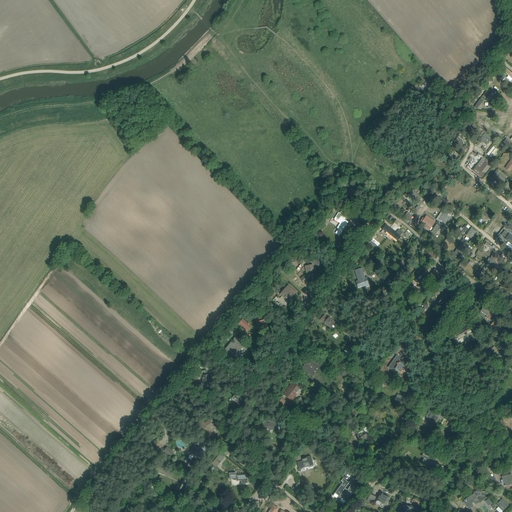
[(503,81),(499,78),(493,89),(498,91),(503,81)]
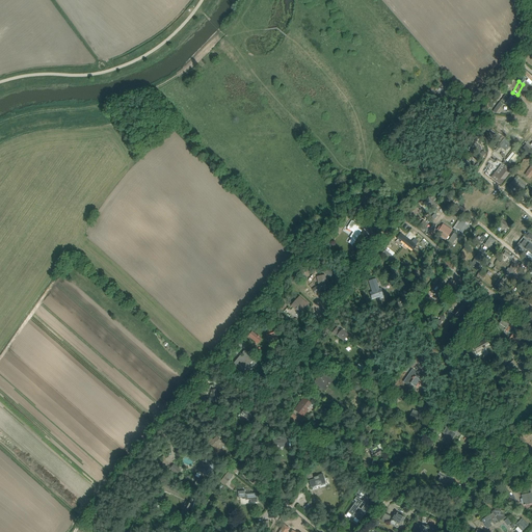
[(512,108),(517,100),(512,97),(507,105),(512,108)]
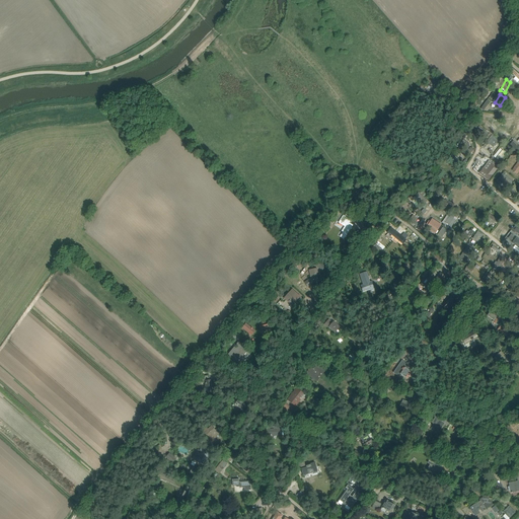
[(516,94),(510,96),(512,103),(518,102),(516,94)]
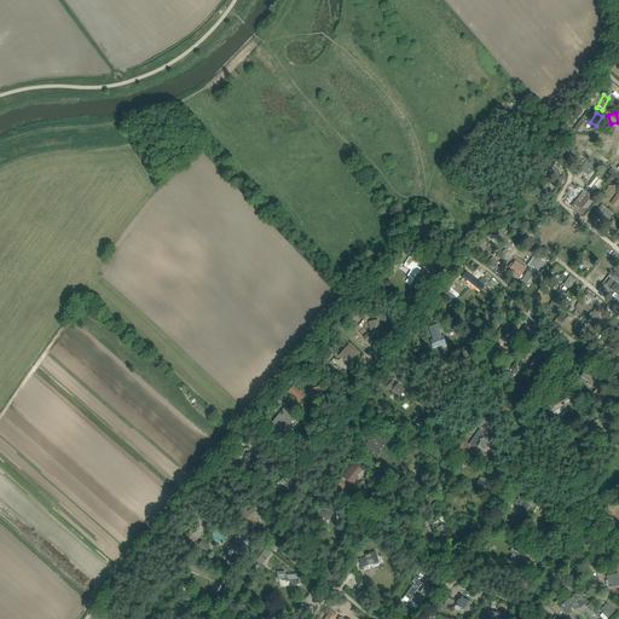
[(579,133),(586,122),(583,120),(576,131),(579,133)]
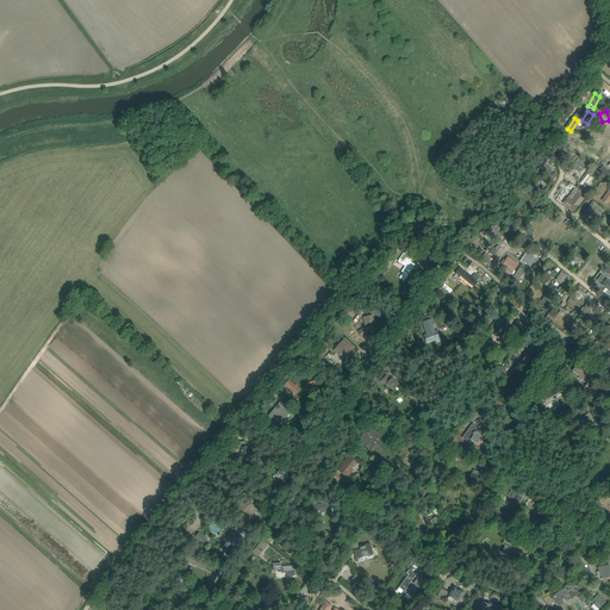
[(596,153),(602,154),(605,142),(599,141),(596,153)]
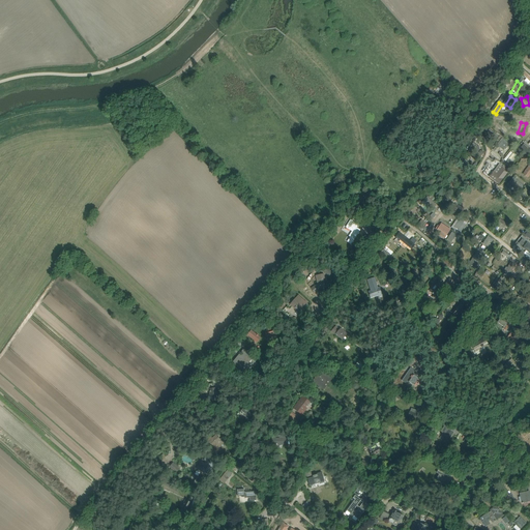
[(510,134),(507,138),(514,145),(520,140),(516,136),(514,138),(510,134)]
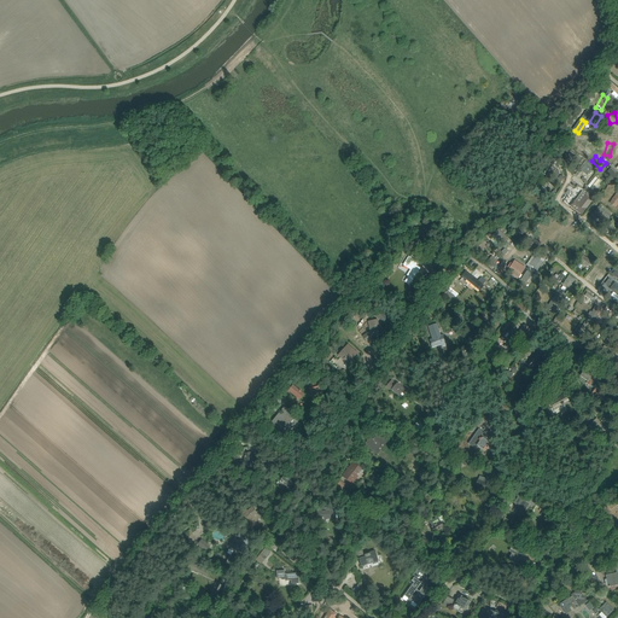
[(587,162),(581,172),(587,174),(588,172),(592,175),(596,168),(587,162)]
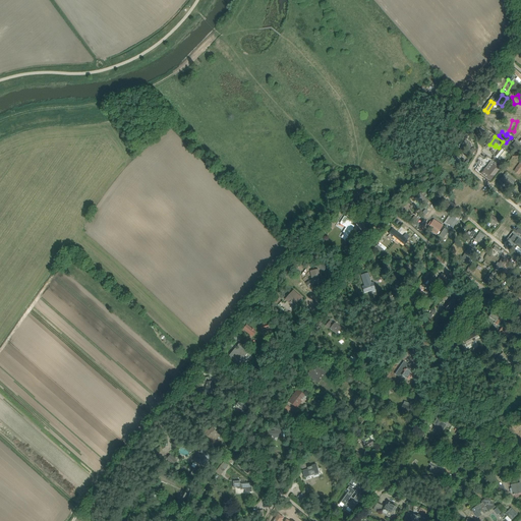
[(502,162),(508,154),(504,150),(497,158),(502,162)]
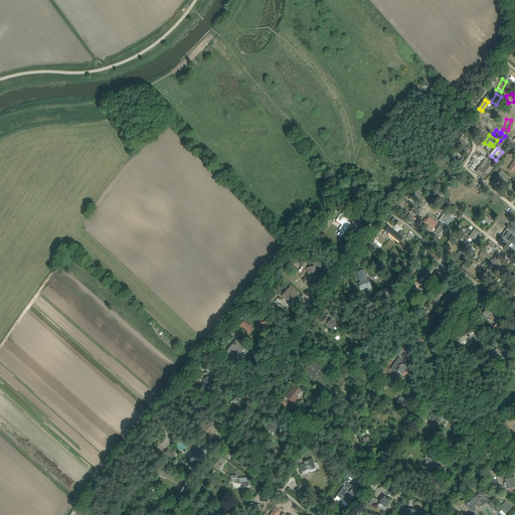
[(487,180),(496,167),(486,160),(477,173),(487,180)]
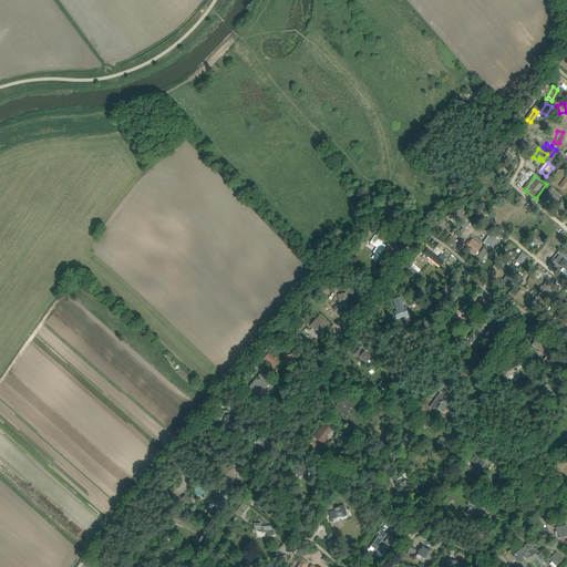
[(555,191),(545,197),(550,206),(562,199),(555,191)]
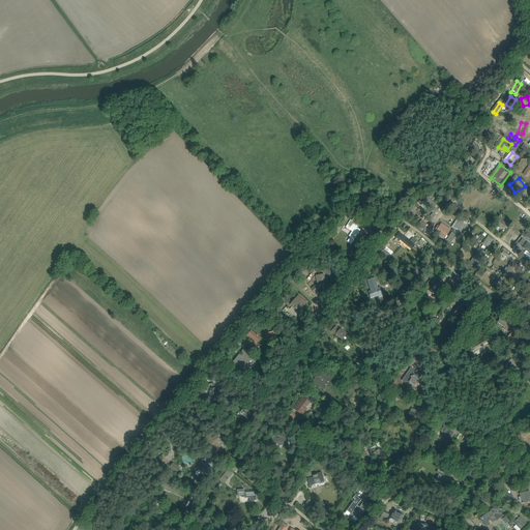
[(476,214),(478,210),(482,212),(487,205),(478,200),(471,211),(476,214)]
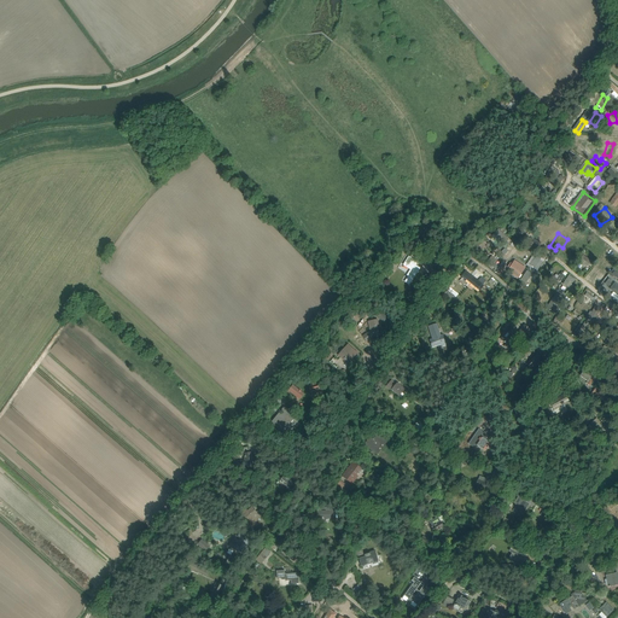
[(522,249),(516,257),(523,262),(530,254),(522,249)]
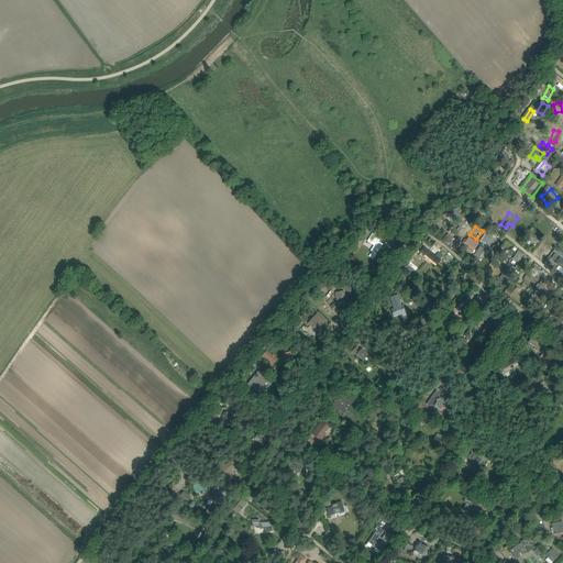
[(560,244),(554,240),(558,235),(553,232),(548,239),(558,247),(560,244)]
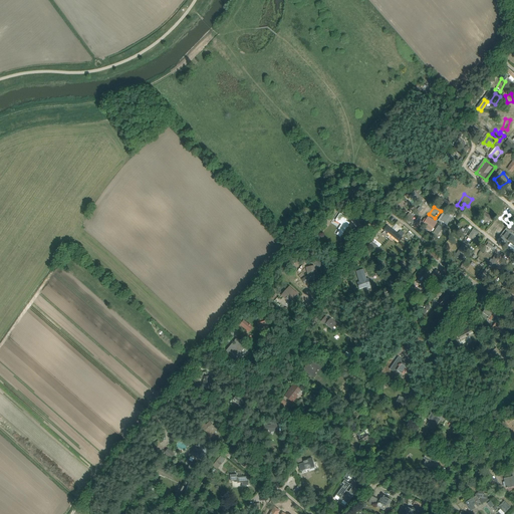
[(334,221),(341,225),(338,229),(339,230),(336,235),(340,237),(349,223),(346,221),(348,218),(339,213),(334,221)]
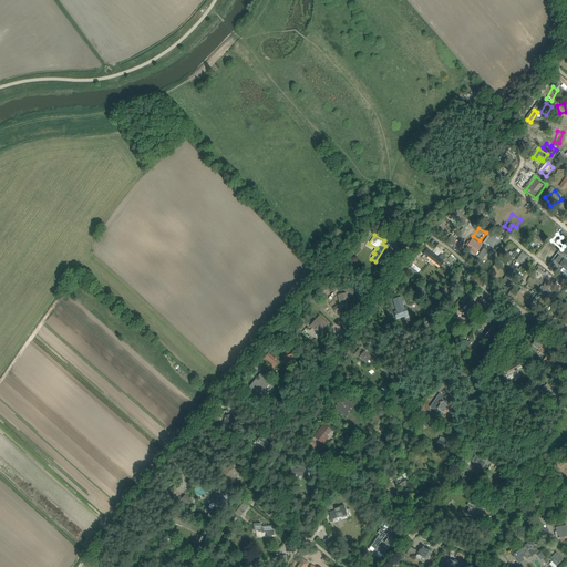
[(476,241),(470,248),(475,254),(482,247),(476,241)]
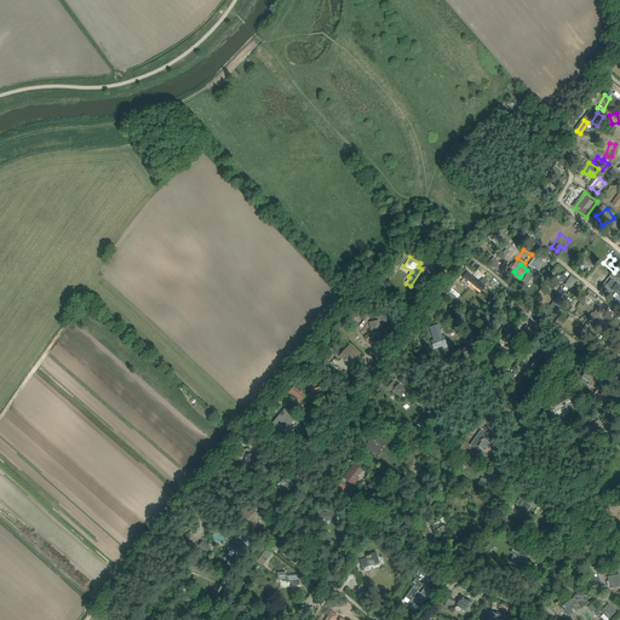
[(606,280),(610,275),(602,267),(597,271),(606,280)]
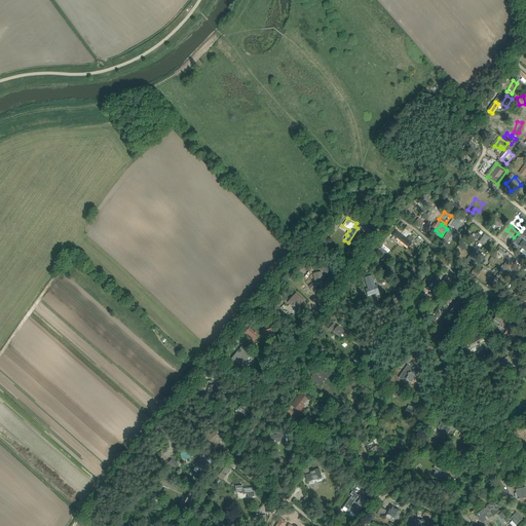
[(390,239),(395,242),(397,239),(408,249),(412,243),(411,242),(414,239),(410,235),(407,239),(397,231),(392,235),(393,236),(390,239)]
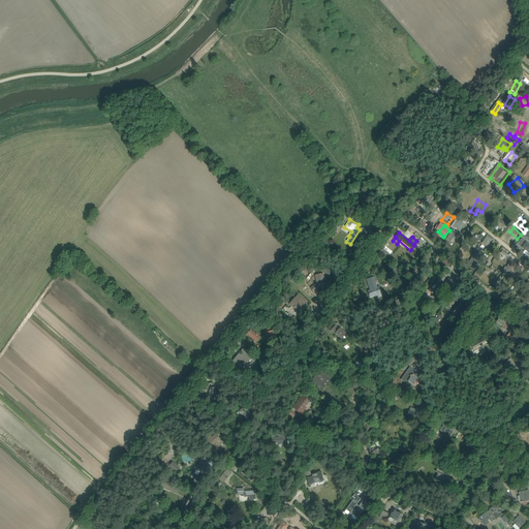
[(485,253),(493,239),(488,236),(487,239),(480,235),(477,242),(480,244),(477,249),(485,253)]
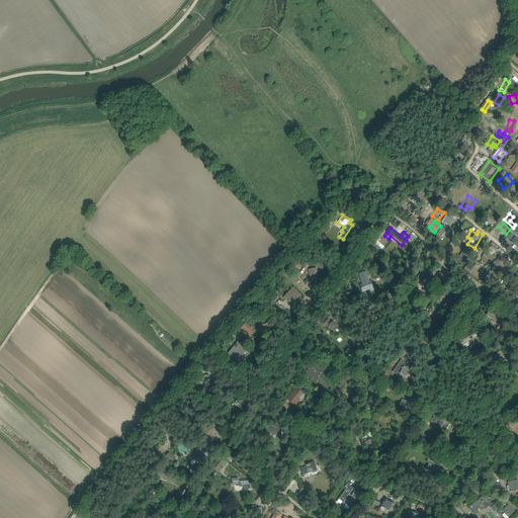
[(517,253),(517,238),(516,237),(515,237),(512,234),(507,240),(513,245),(513,244),(517,248),(515,251),(517,253)]
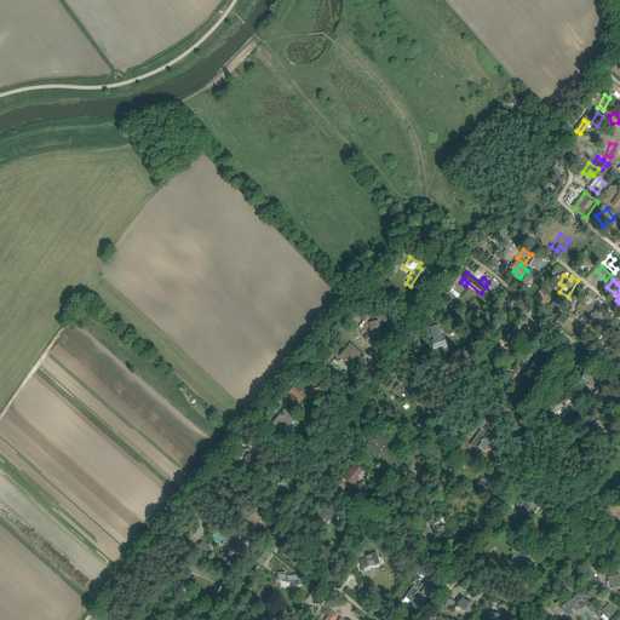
[(587,298),(597,303),(601,297),(591,292),(587,298)]
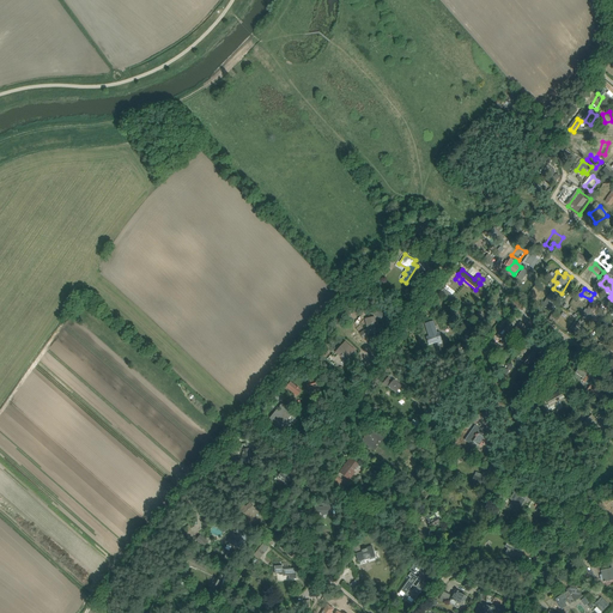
[(544,307),(553,313),(562,299),(552,293),(544,307)]
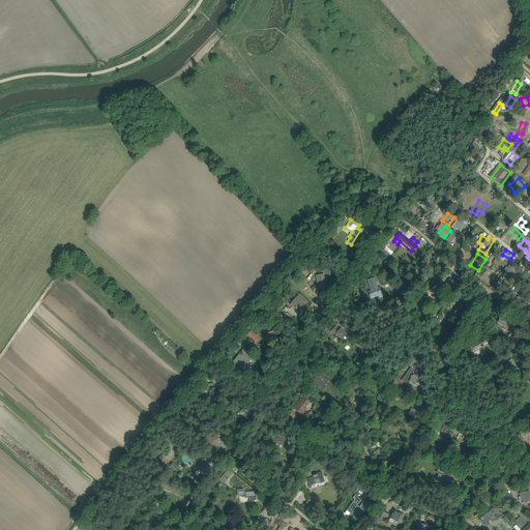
[(499,275),(501,272),(494,267),(492,270),(499,275)]
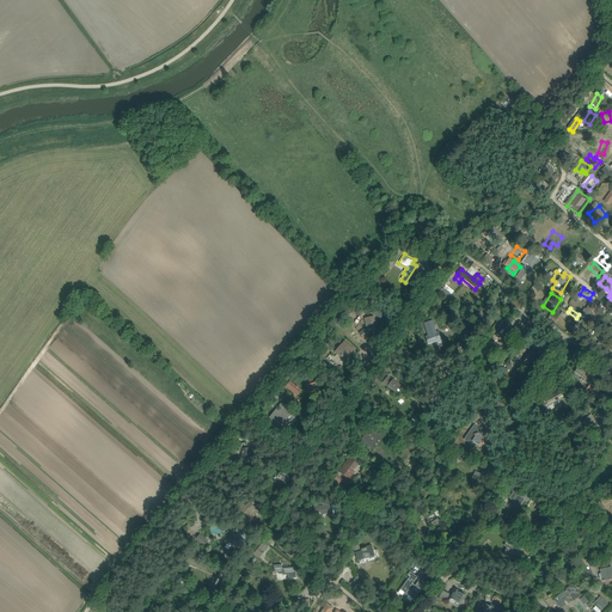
[(459,317),(452,311),(447,317),(454,323),(459,317)]
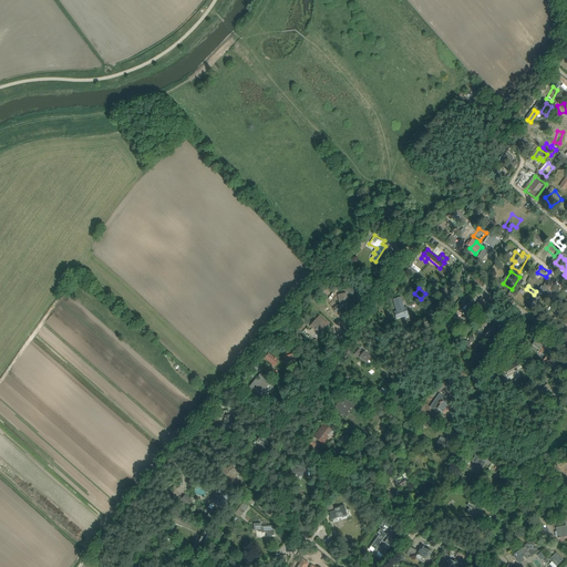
[(350,302),(349,299),(349,297),(347,297),(346,294),(338,295),(339,300),(340,302),(340,303),(337,306),(337,305),(332,308),(336,313),(340,310),(339,310),(347,308),(347,302),(350,302)]
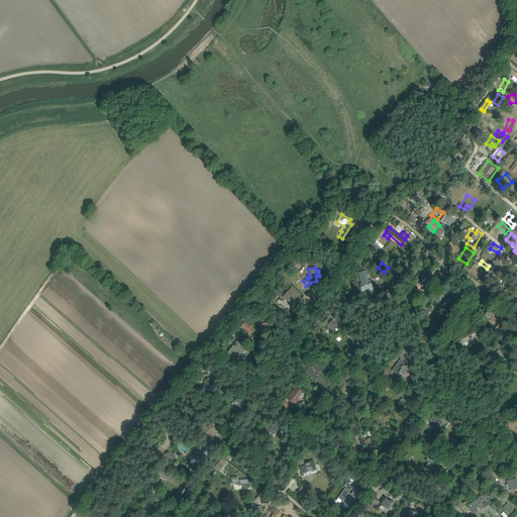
[(362,284),(358,285),(362,291),(370,288),(370,290),(374,289),(371,280),(369,281),(365,271),(357,274),(362,284)]
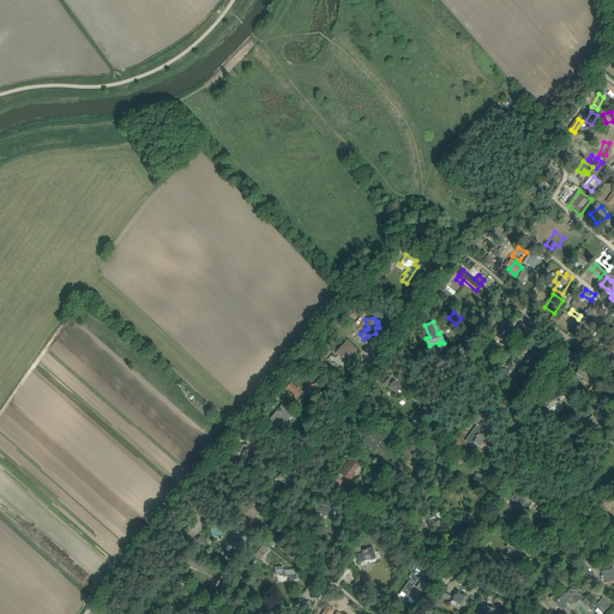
[(501,341),(505,343),(507,339),(512,343),(527,326),(522,323),(513,332),(515,332),(512,335),(505,329),(498,337),(501,339),(500,341),(501,341)]
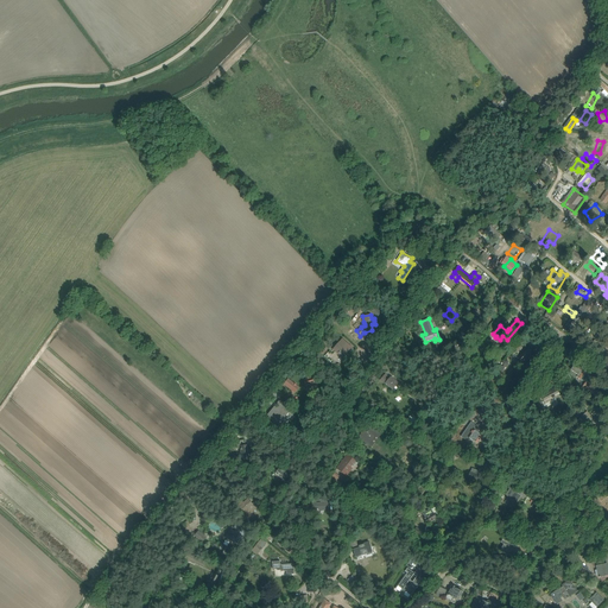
[(342,339),(331,349),(342,359),(343,358),(346,360),(349,355),(347,353),(352,348),(342,339)]
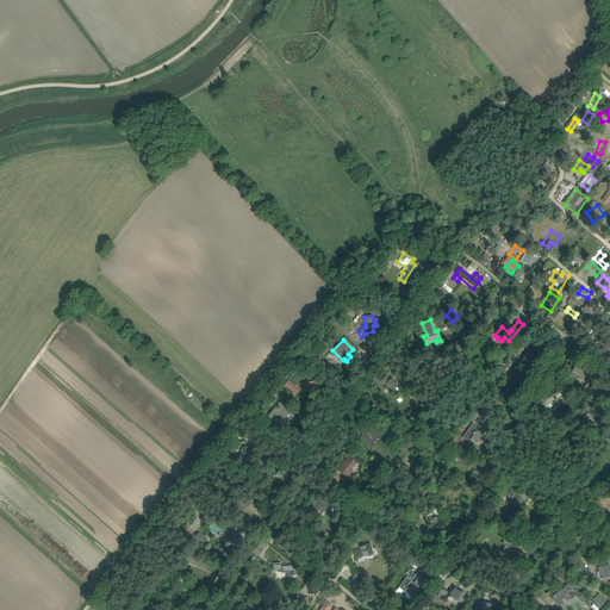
[(526,365),(529,361),(530,362),(533,359),(535,356),(534,356),(536,354),(530,349),(521,360),(526,365)]
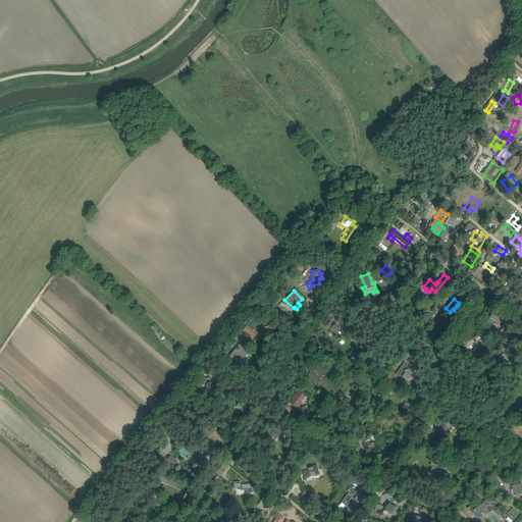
[(498,325),(501,321),(499,320),(500,317),(493,312),(489,318),(490,318),(488,320),(492,323),(493,322),(498,325)]
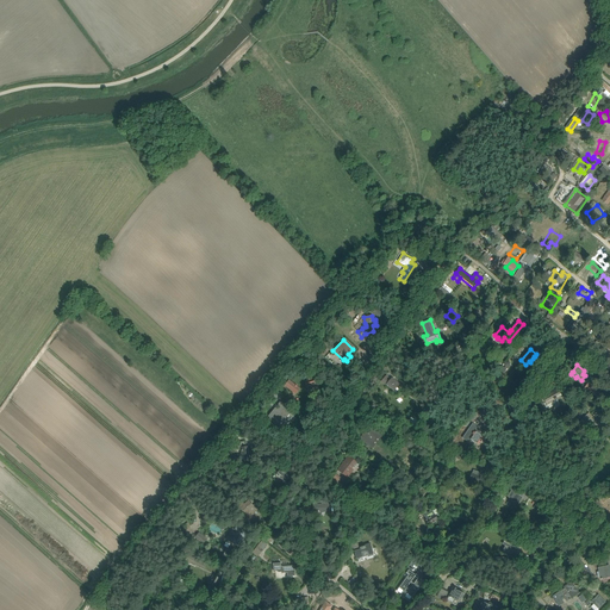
[(543,383),(548,375),(541,371),(539,374),(536,378),(543,383)]
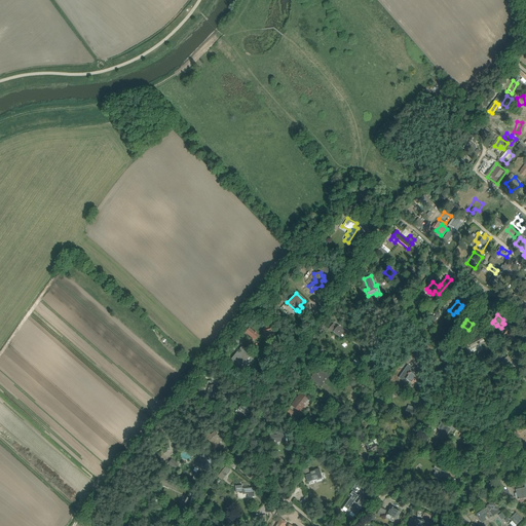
[(274,334),(273,331),(271,326),(270,323),(264,325),(266,328),(263,329),(265,334),(266,337),(274,334)]
